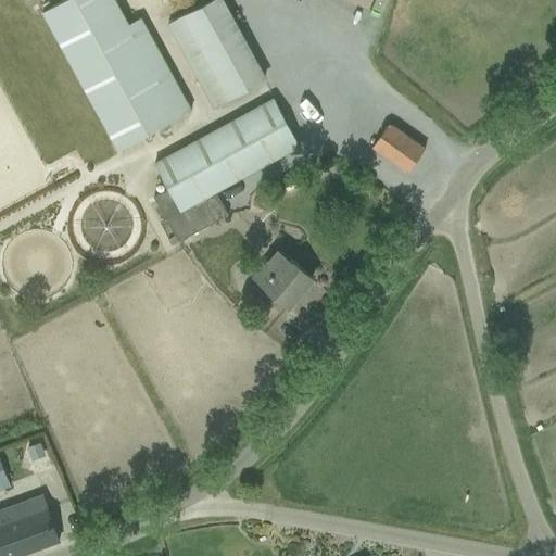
[(118,150),(191,110),(141,17),(129,24),(115,0),(63,0),(42,12),(118,150)]
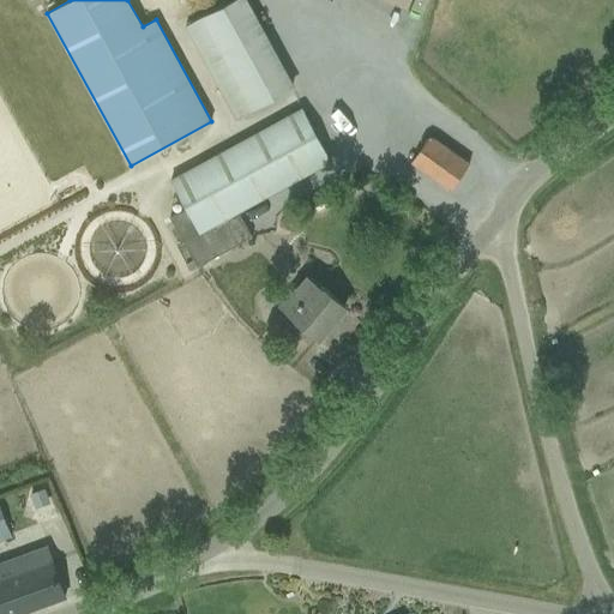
[(236,119),(292,89),(242,0),(232,0),(186,25),(236,119)]
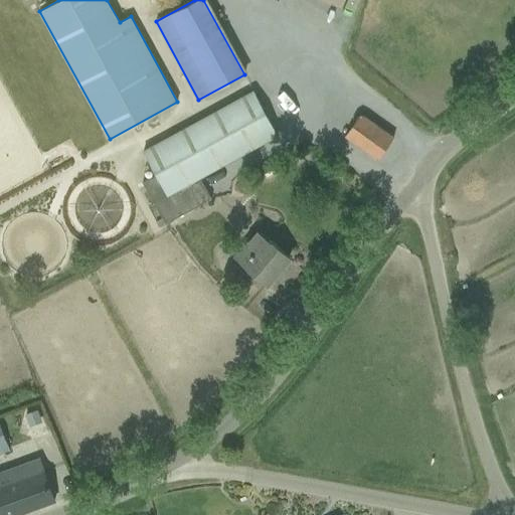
[(199,176),(278,134),(254,92),(143,152),(156,175),(143,182),(166,223),(211,198),(199,176)]
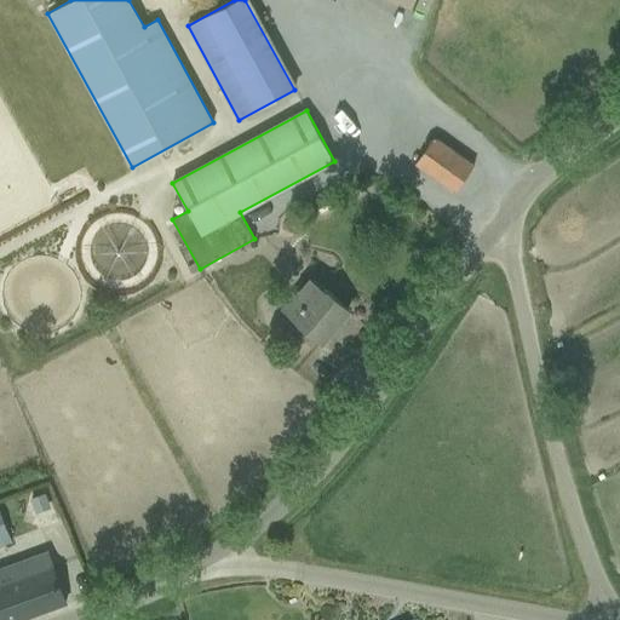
[(417,164),(455,191),(474,165),(435,137),(417,164)]
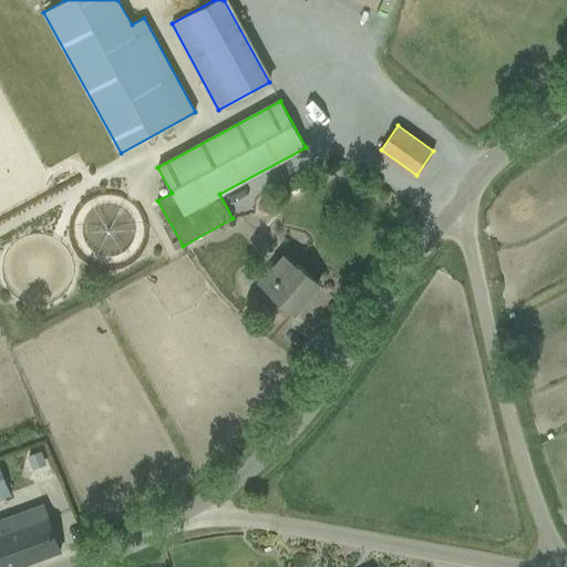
[(290,193),(301,187),(296,178),(286,184),(290,193)]
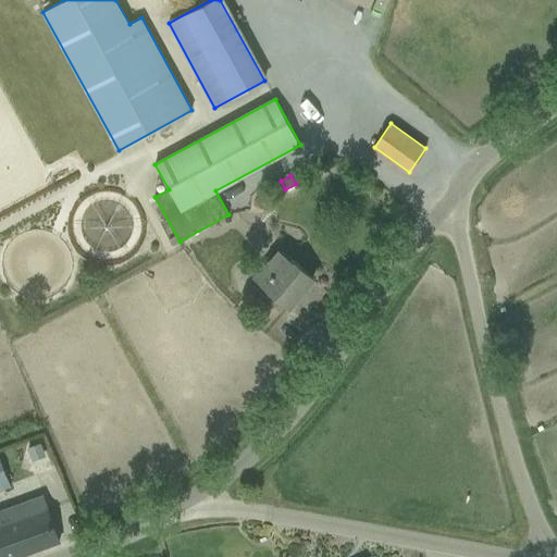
[(288,307),(313,277),(279,248),(254,276),(258,281),(248,291),(248,296),(263,309),(269,309),(273,305),(279,298),(286,305),(288,307)]
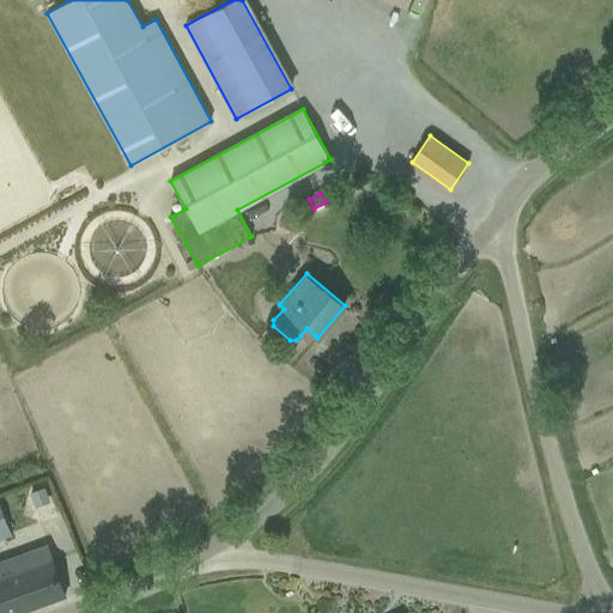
[(315,335),(307,328),(301,335),(305,340),(311,339),(315,335)]
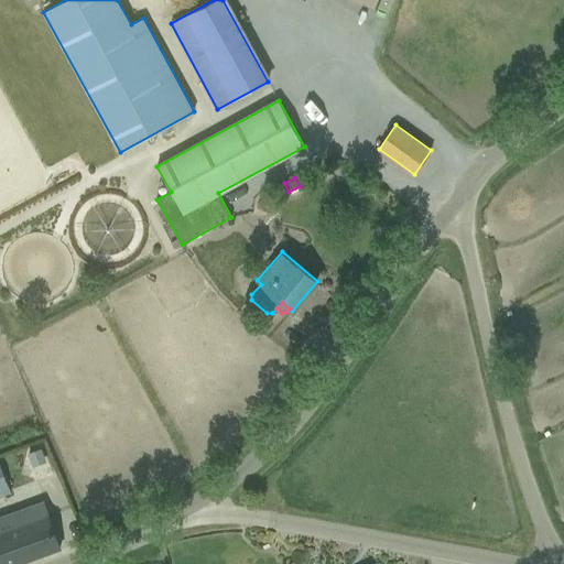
[(39,465),(40,465),(43,453),(30,449),(28,462),(39,465)]
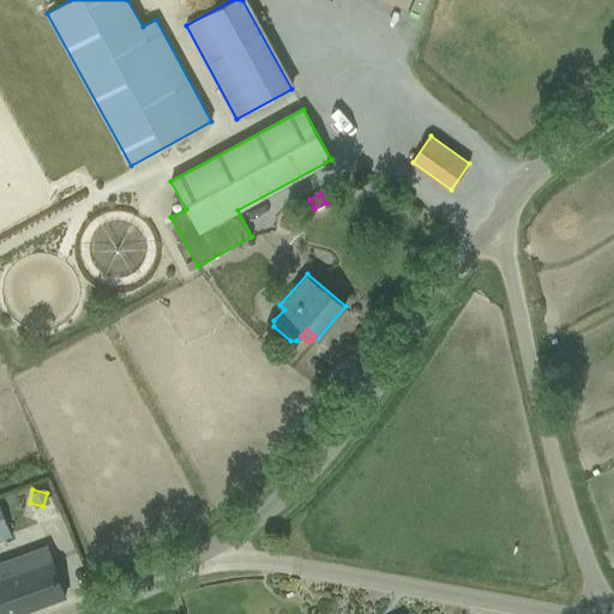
[(0,539),(12,534),(0,503),(0,539)]
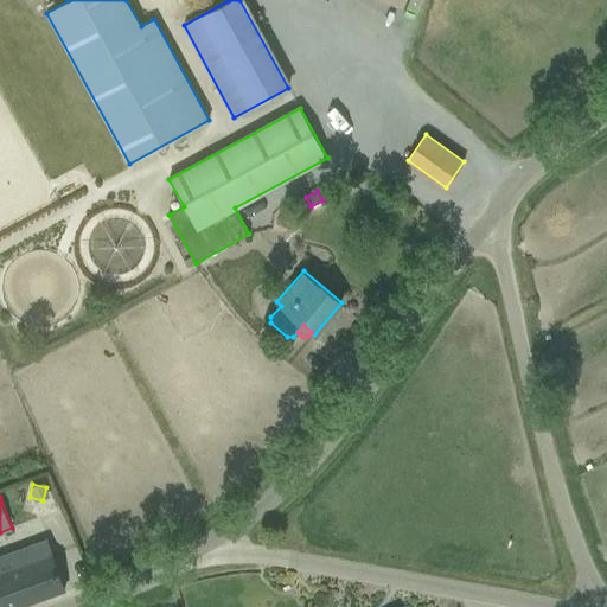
[(0,606),(13,606),(65,589),(51,551),(24,562),(18,549),(0,555),(0,606)]
